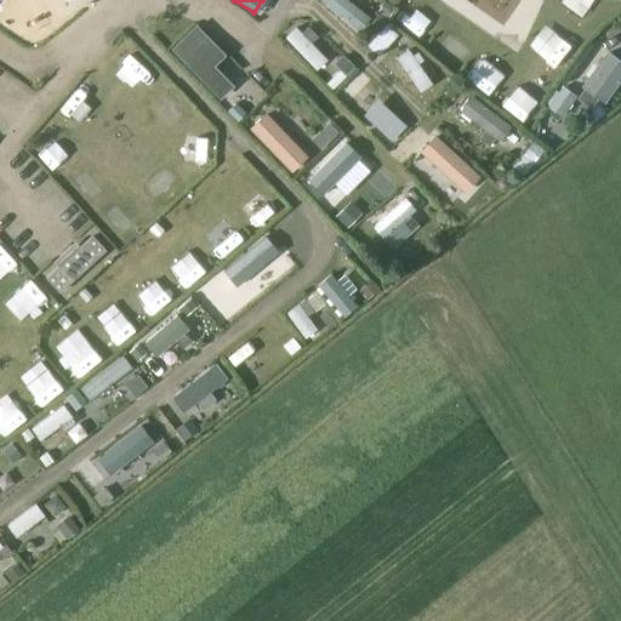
[(343,0),(319,0),(358,32),(368,20),(343,0)]
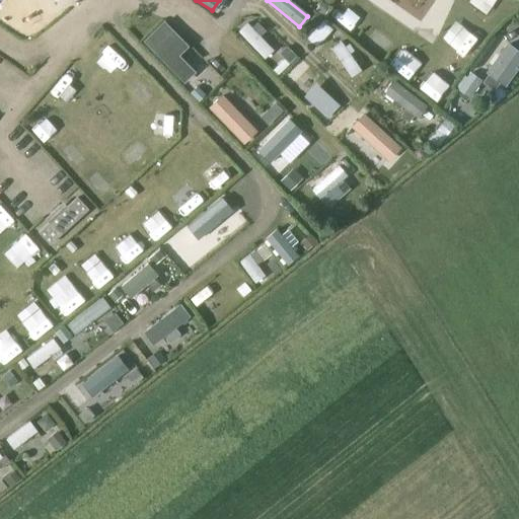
[(483,0),(482,3),(497,11),(502,3),(497,0),(483,0)]
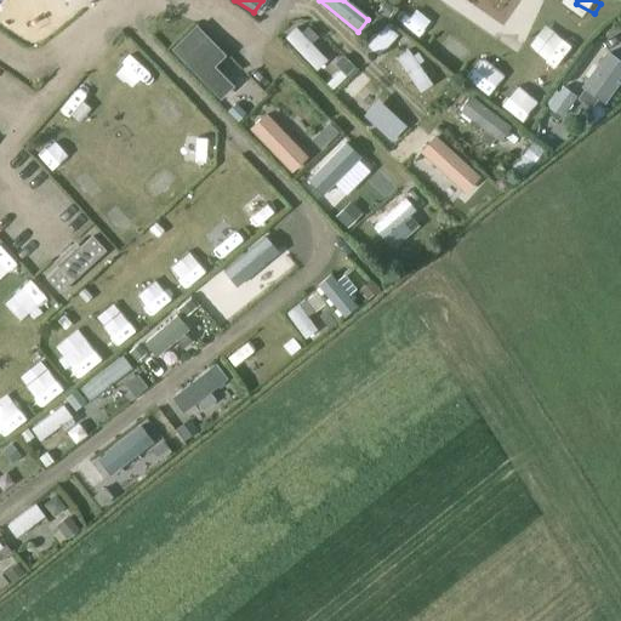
[(233,87),(215,69),(227,57),(197,27),(171,51),(221,100),(233,87)]
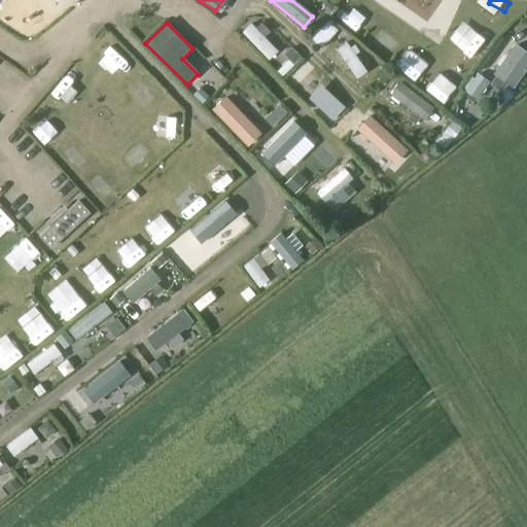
[(262,37),(269,32),(261,24),(255,29),(251,25),(242,33),(268,60),(276,51),(262,37)]
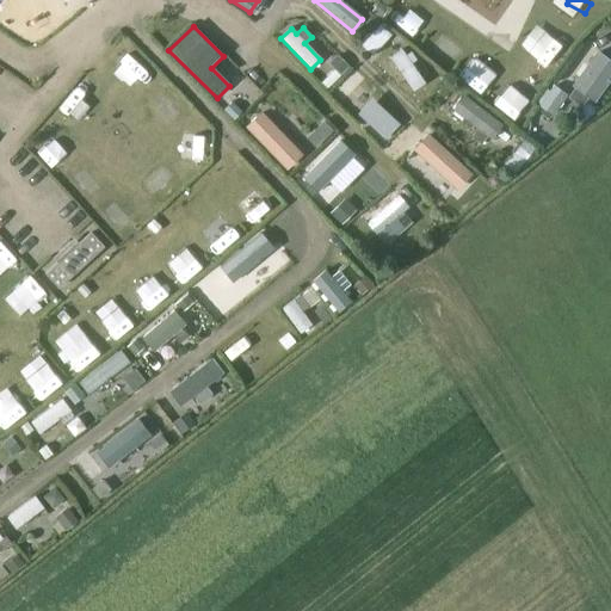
[(401,50),(390,59),(413,91),(424,84),(411,63),(414,60),(409,53),(405,56),(401,50)]
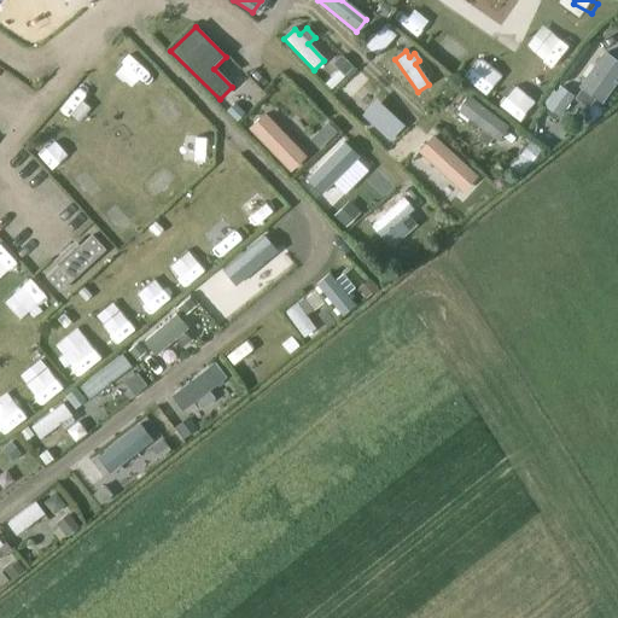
[(617,80),(617,62),(605,53),(581,86),(583,87),(572,100),(587,111),(596,97),(602,101),(617,80)]
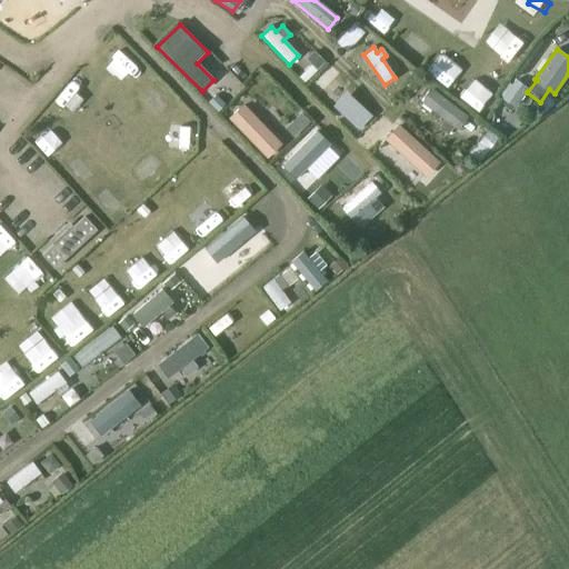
[(515,107),(528,89),(517,80),(503,99),(515,107)]
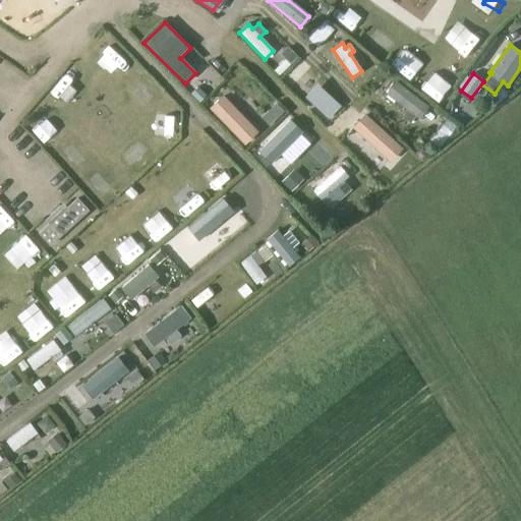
[(389,87),(386,95),(406,110),(401,117),(409,123),(414,116),(417,118),(427,107),(395,81),(389,87)]
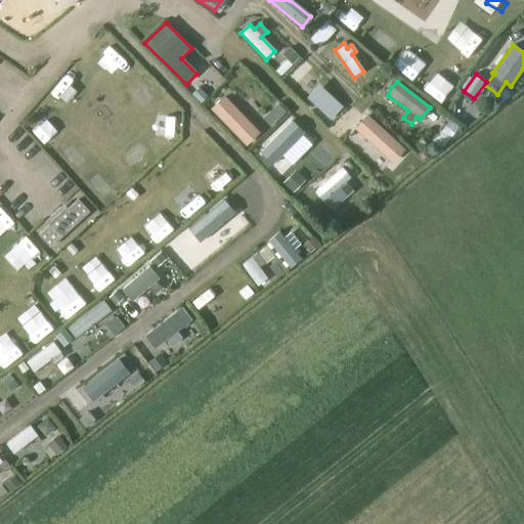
[(330,121),(342,107),(318,86),(306,99),(330,121)]
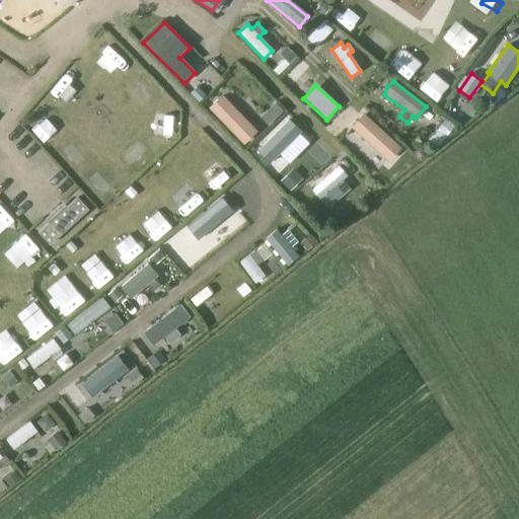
[(242,146),(256,133),(221,95),(208,108),(242,146)]
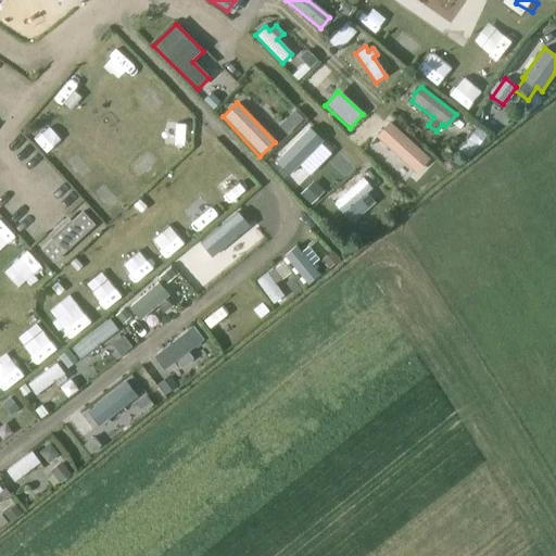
[(371,135),(364,142),(384,164),(392,155),(386,148),(392,141),(383,131),(376,139),(371,135)]
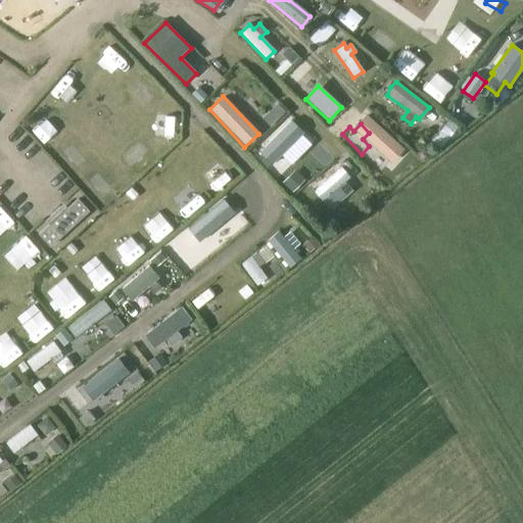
[(277,149),(268,157),(269,158),(292,185),(292,186),(301,178),(277,149)]
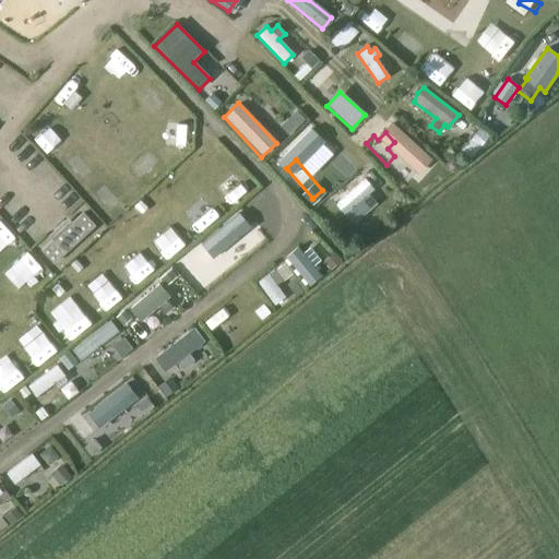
[(366,195),(373,189),(365,180),(336,205),(344,214),(345,214),(353,223),(369,210),(365,205),(370,201),(366,195)]
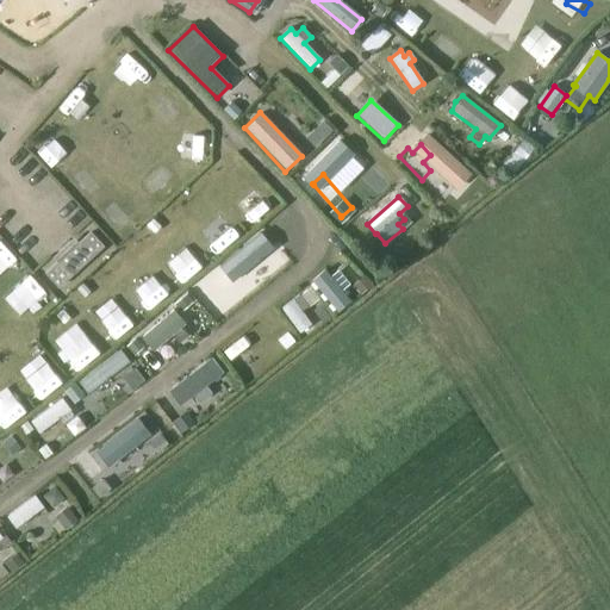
[(254,207),(237,223),(255,242),(271,226),(254,207)]
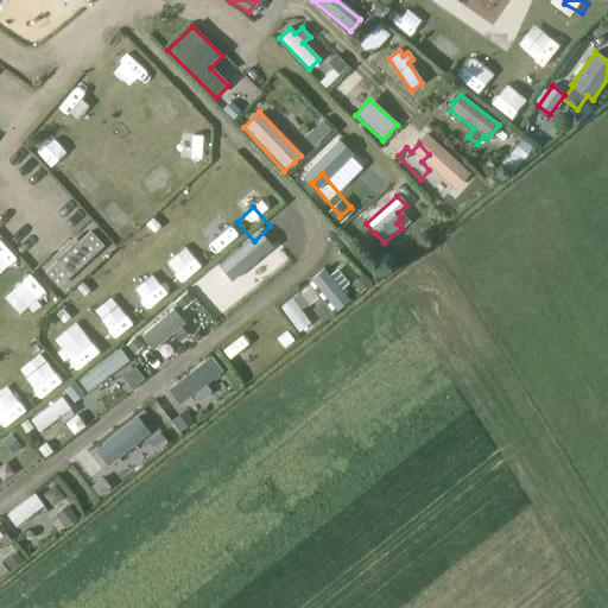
[(0,236),(0,252),(11,263),(25,246),(7,229),(0,236)]
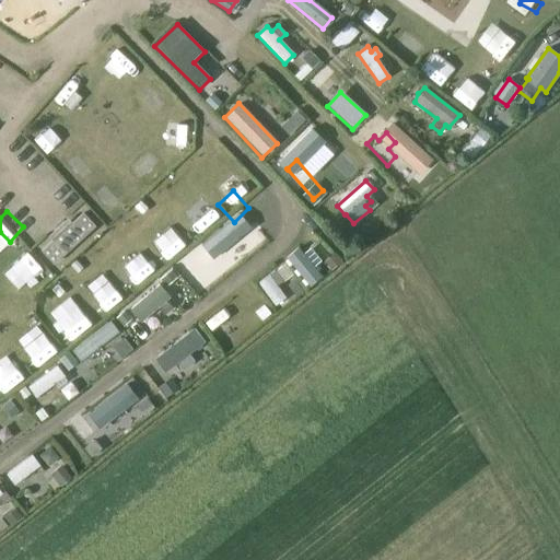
[(53,264),(94,226),(82,213),(41,251),(53,264)]
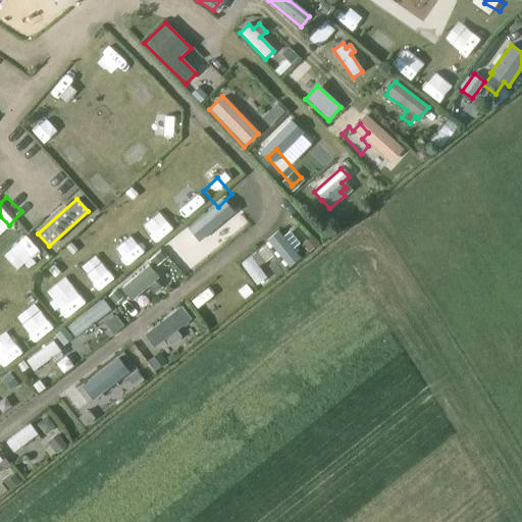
[(211,240),(227,215),(217,208),(191,248),(202,254),(206,248),(212,252),(218,244),(211,240)]
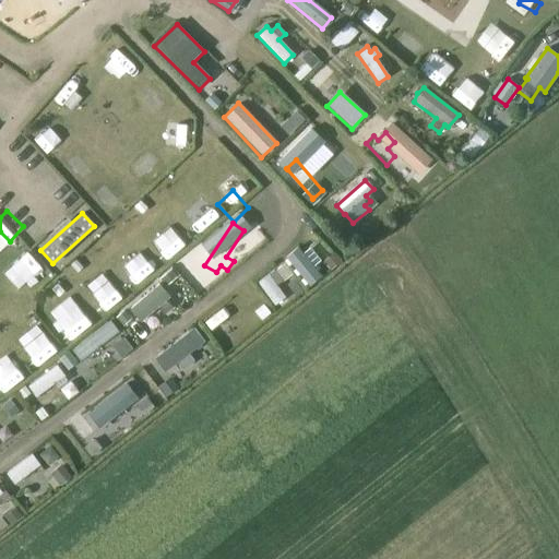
[(164,236),(144,251),(166,277),(185,261),(164,236)]
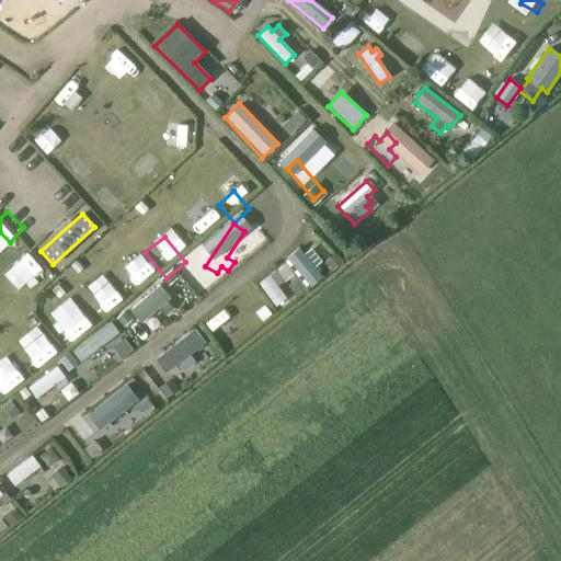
[(298,249),(286,259),(309,287),(321,277),(298,249)]
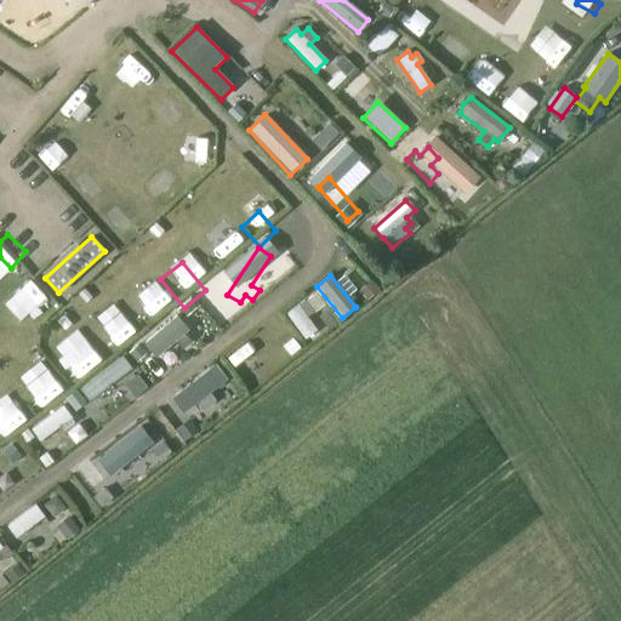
[(210,292),(187,312),(200,328),(223,308),(210,292)]
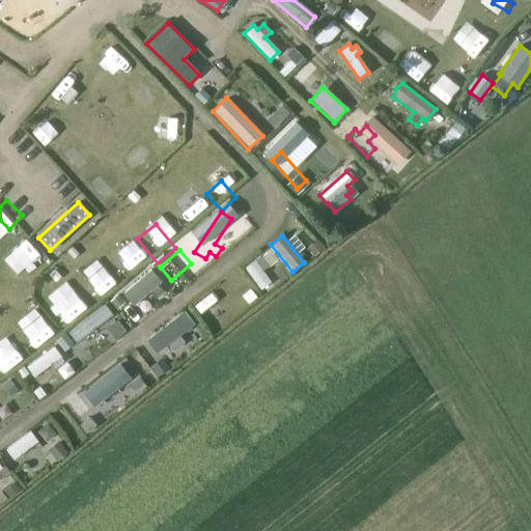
[(261,271),(268,267),(260,257),(245,269),(260,289),(270,282),(261,271)]
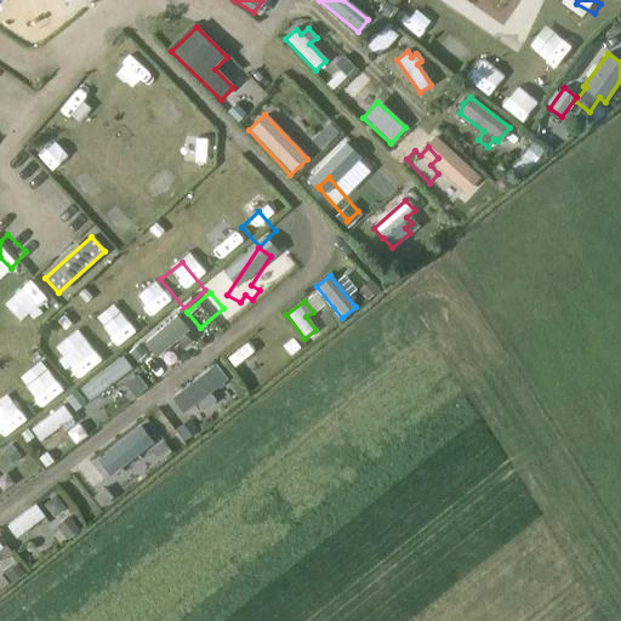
[(176,317),(144,343),(155,357),(174,341),(181,349),(189,342),(183,334),(187,330),(176,317)]
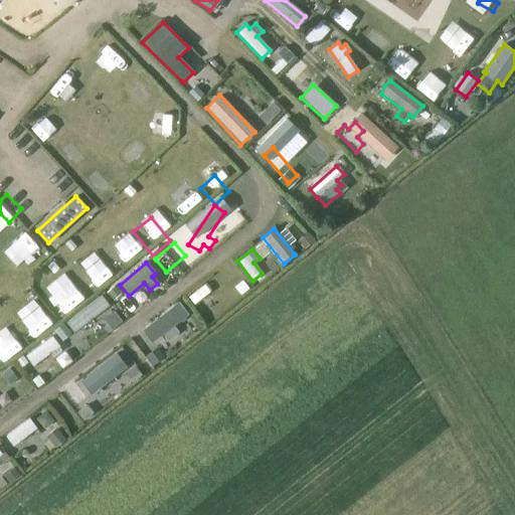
[(95,268),(78,278),(96,303),(111,293),(95,268)]
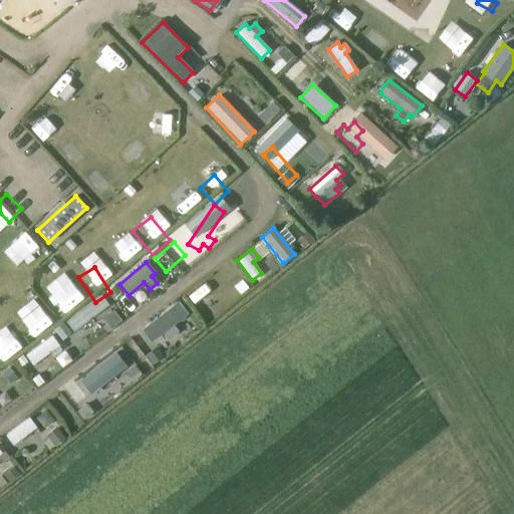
[(221,270),(198,288),(205,297),(216,288),(219,292),(226,287),(223,283),(228,279),(221,270)]
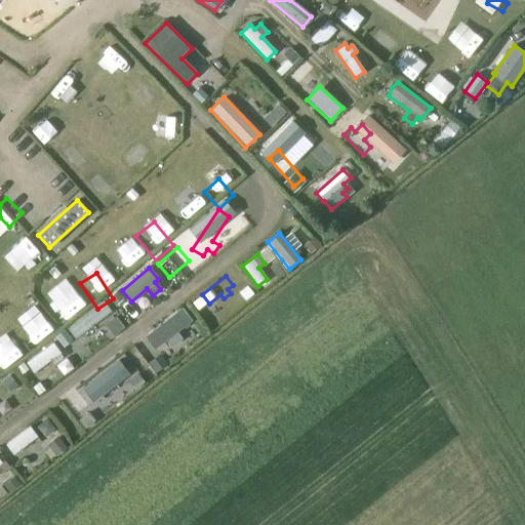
[(70,332),(86,318),(72,303),(56,317),(70,332)]
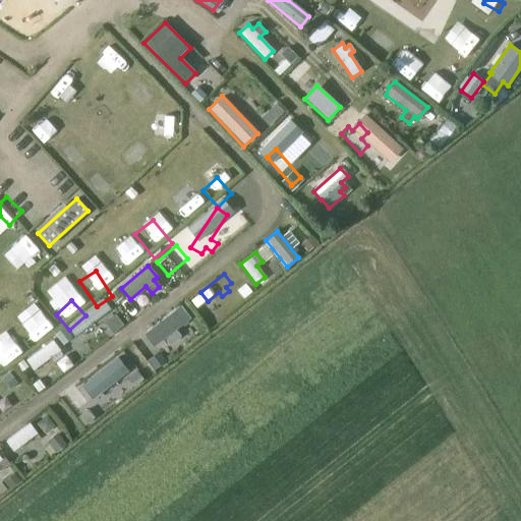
[(180,306),(143,335),(153,347),(189,319),(180,306)]
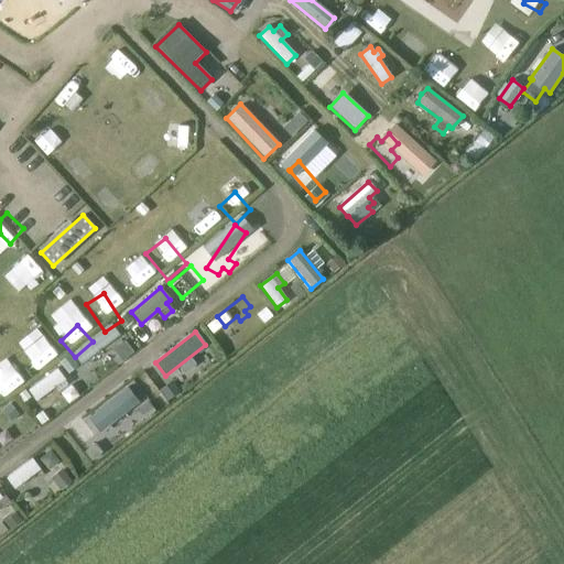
[(93,346),(73,365),(79,372),(82,370),(86,376),(95,368),(89,362),(100,353),(93,346)]
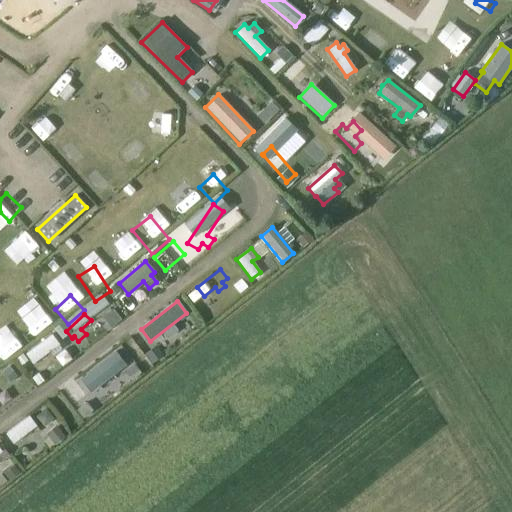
[(51,335),(26,354),(32,363),(58,344),(51,335)]
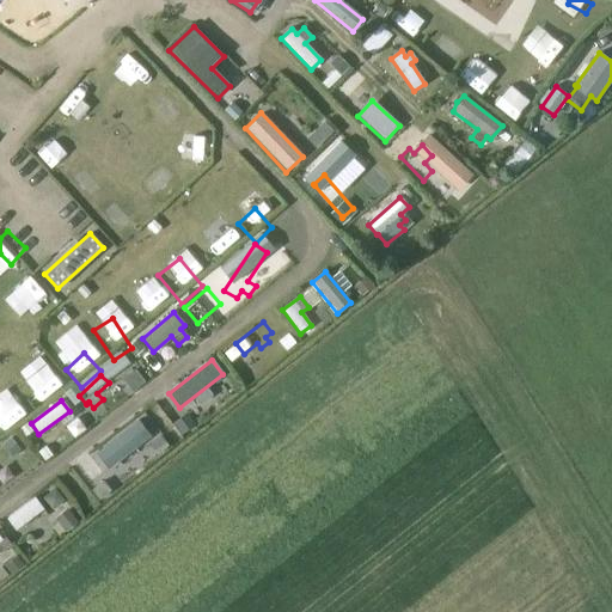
[(40,454),(73,432),(65,420),(31,441),(40,454)]
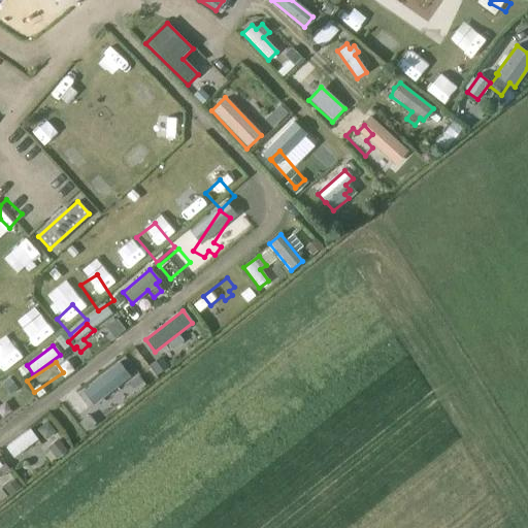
[(129,378),(119,365),(83,393),(93,407),(129,378)]
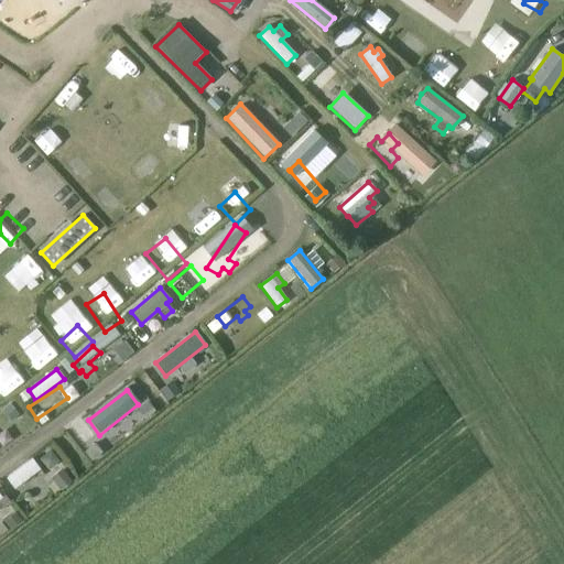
[(6,411),(0,414),(0,429),(12,418),(6,411)]
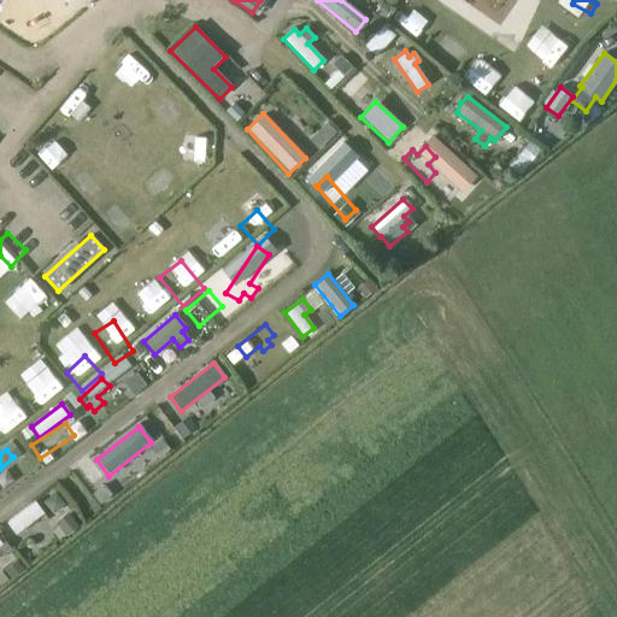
[(35,503),(7,523),(16,534),(42,513),(35,503)]
